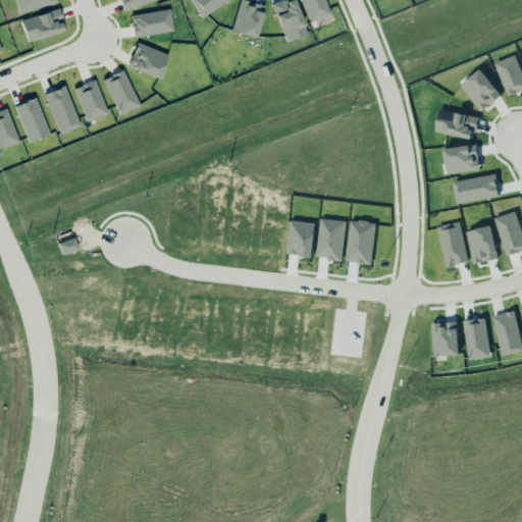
[(13,0),(18,14),(56,2),(55,0),(13,0)]
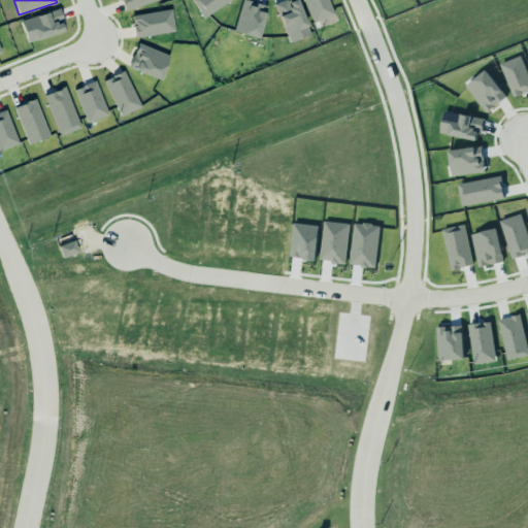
[(122,0),(126,10),(158,0),(122,0)]
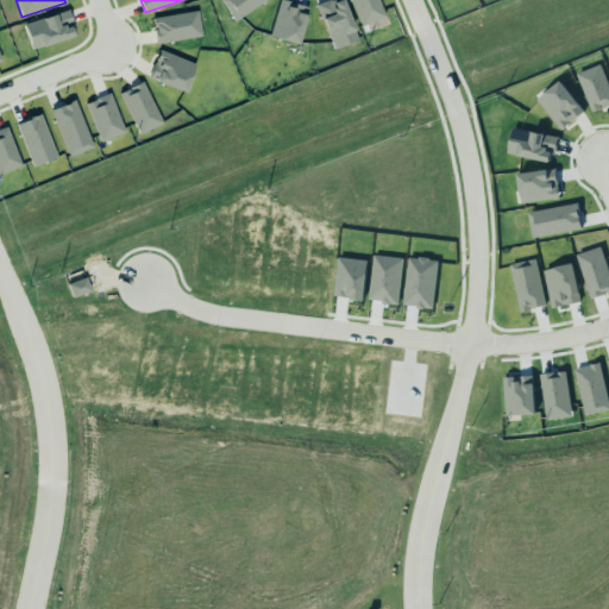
[(269,0),(221,0),(232,19),(269,0)]
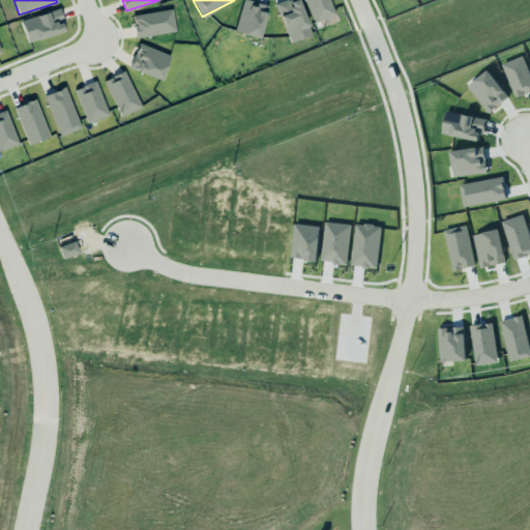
[(266,5),(241,0),(235,33),(261,37),(266,5)]
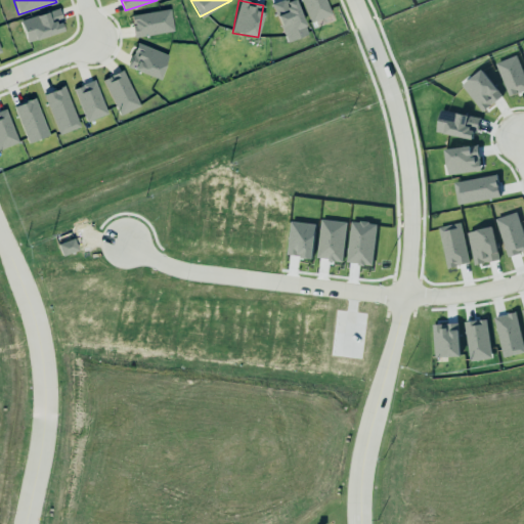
[(286,0),(272,5),(287,43),(308,34),(294,0),(286,0)]
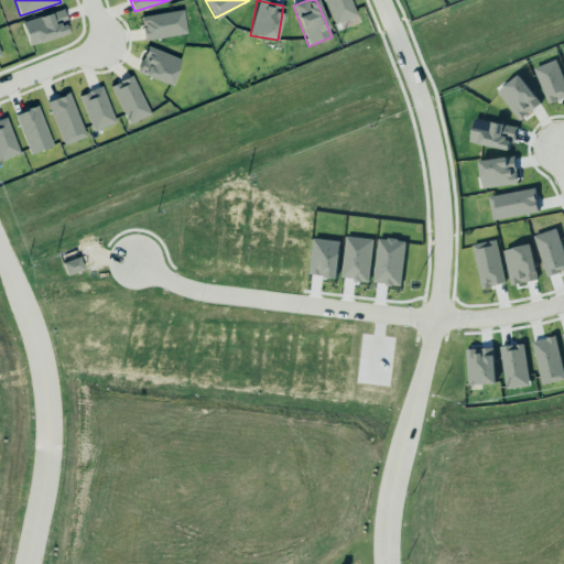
[(324,0),(334,24),(357,17),(350,0),(324,0)]
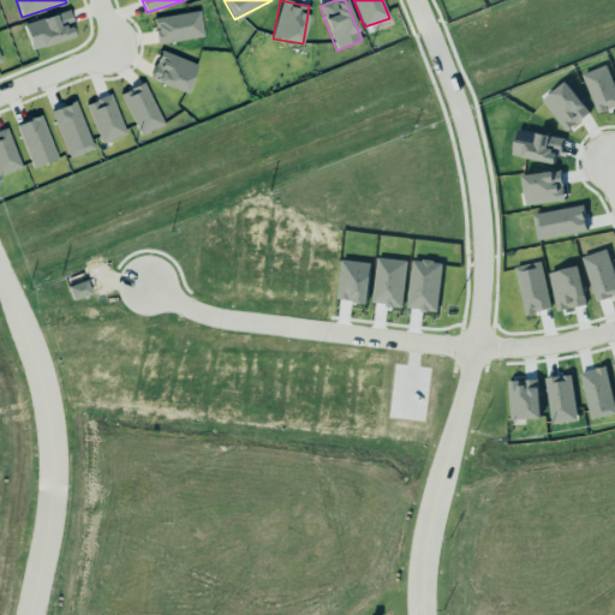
[(24,24),(31,49),(75,36),(67,11),(24,24)]
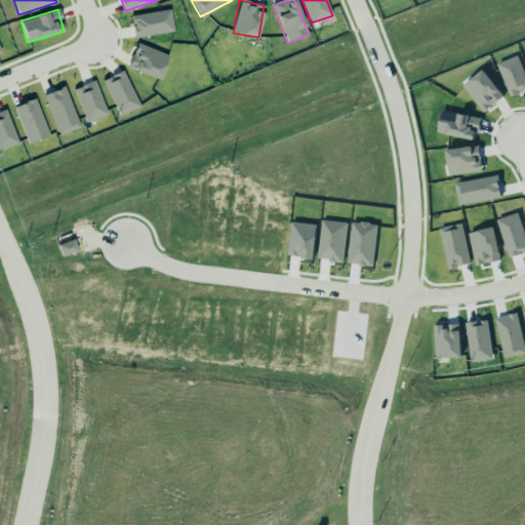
[(134,38),(173,31),(170,9),(130,15),(134,38)]
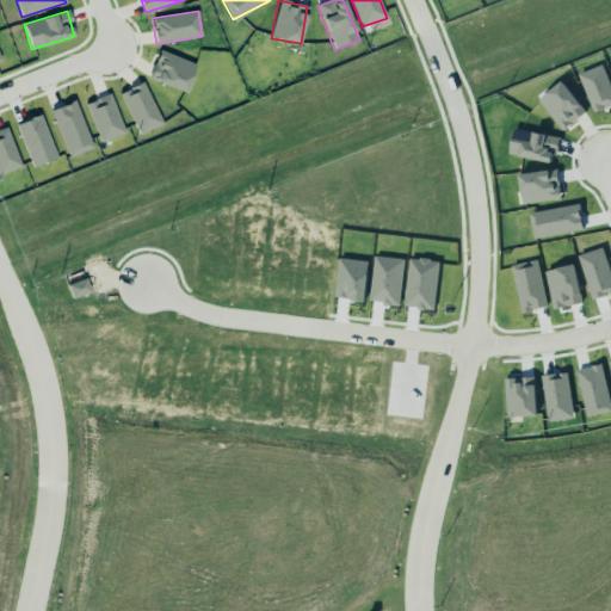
[(196,62),(159,51),(149,80),(186,92),(196,62)]
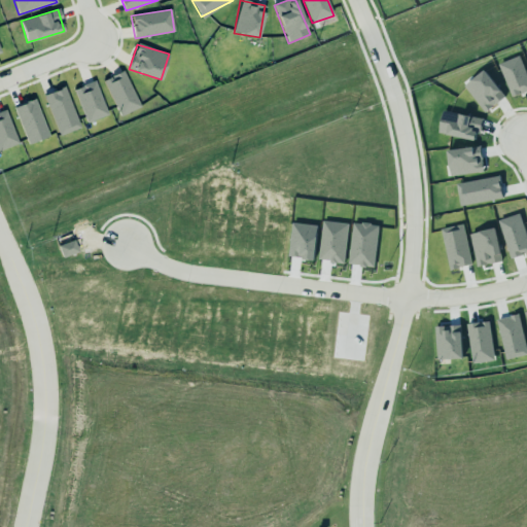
[(103,80),(120,116),(141,106),(123,71),(103,80)]
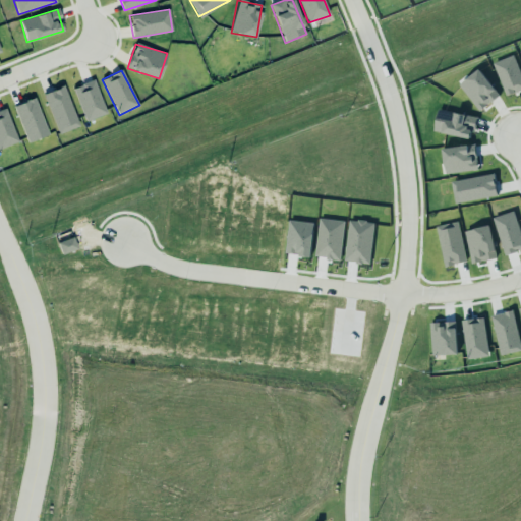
[(84,120),(105,115),(96,80),(74,87),(84,120)]
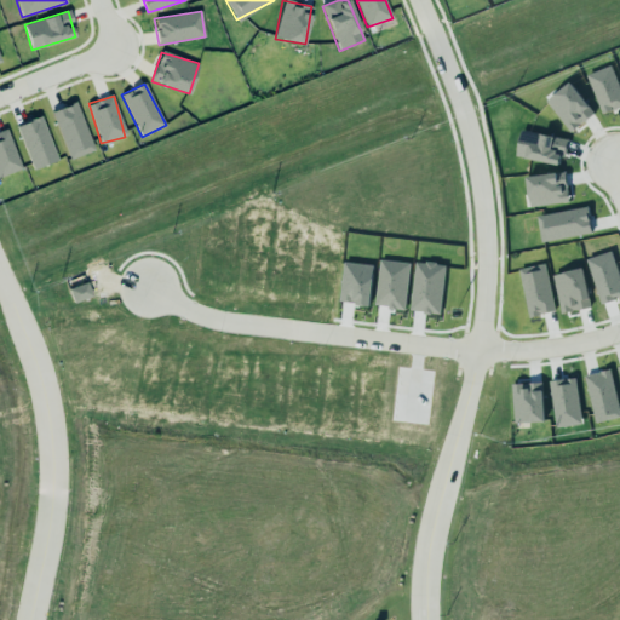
[(92,153),(79,103),(53,110),(68,159),(92,153)]
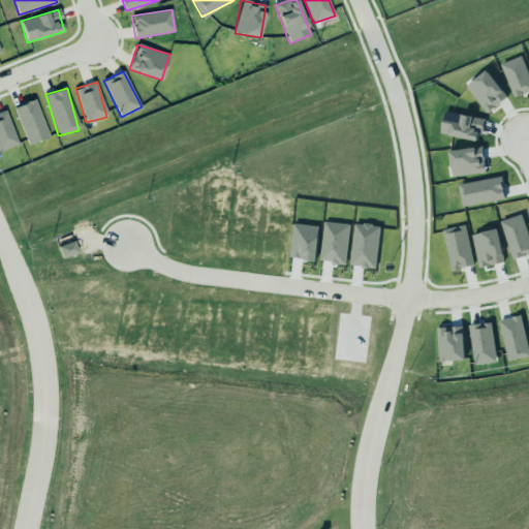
[(49,136),(34,99),(13,107),(28,145),(49,136)]
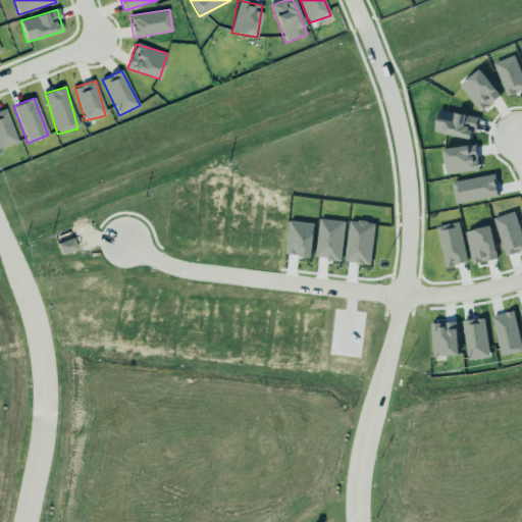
[(0,110),(0,149),(18,142),(4,109),(0,110)]
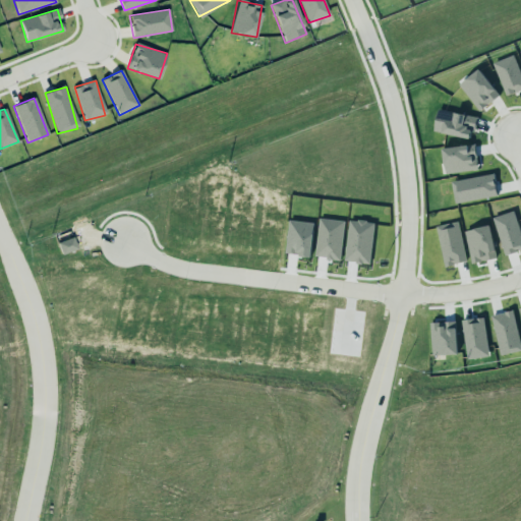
[(467,262),(458,221),(436,226),(445,266),(467,262)]
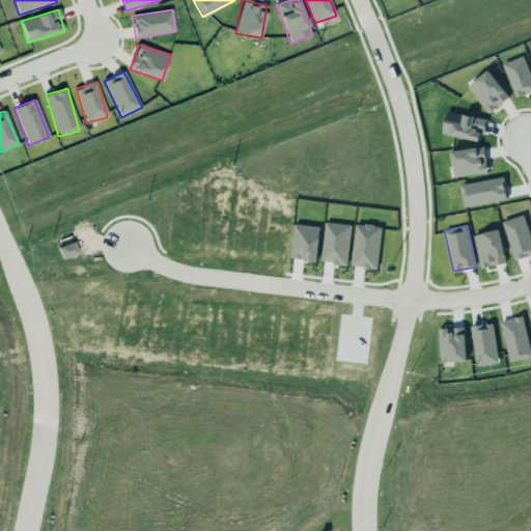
[(474,234),(480,268),(506,262),(499,229),(474,234)]
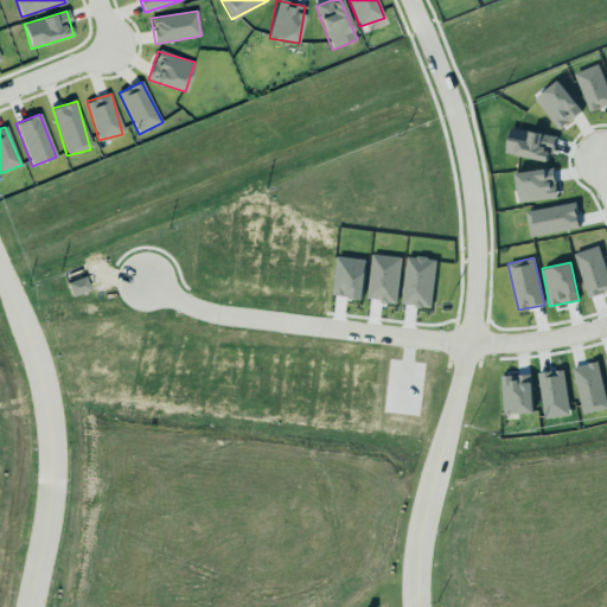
[(71,296),(90,291),(85,276),(66,282),(71,296)]
